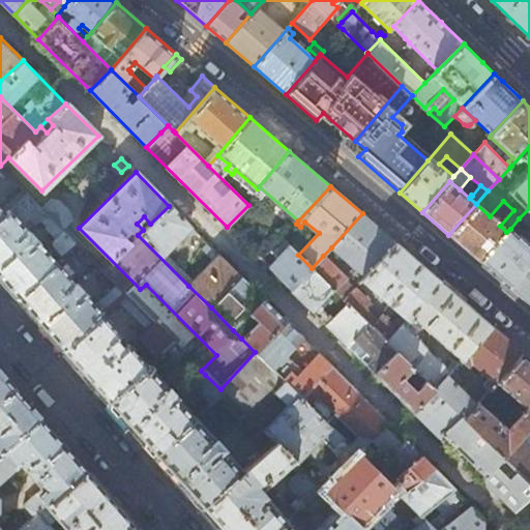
[(0,207),(0,217),(9,210),(26,196),(23,190),(1,209),(0,207)]
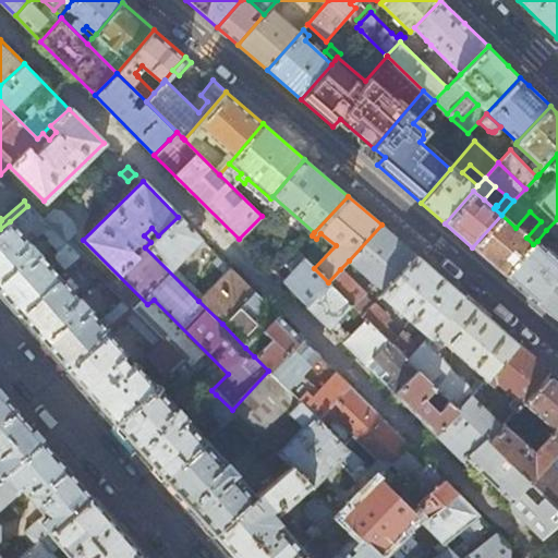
[(41,219),(27,206),(10,221),(20,233),(26,227),(33,233),(40,228),(44,231),(41,233),(57,251),(55,257),(65,269),(80,257),(64,241),(41,219)]
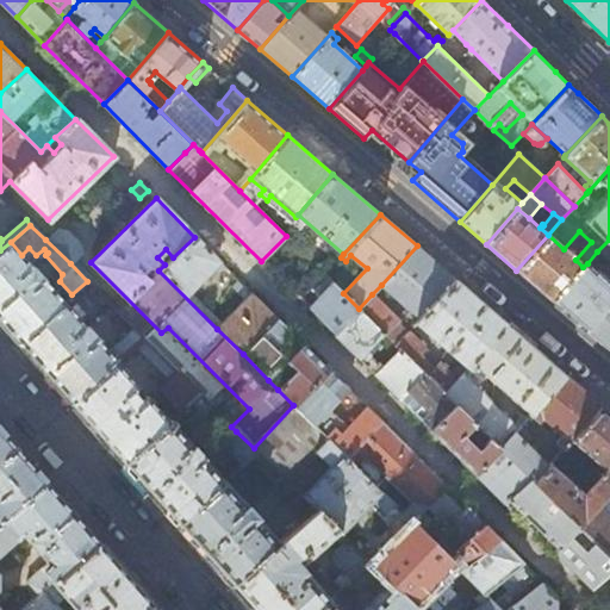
[(57,228),(45,240),(70,263),(82,251),(81,243),(76,238),(79,236),(73,231),(70,232),(68,230),(57,228)]
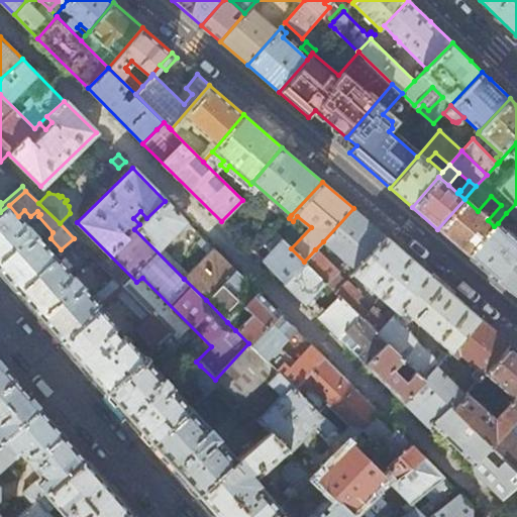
[(488,220),(478,211),(464,199),(437,229),(469,255),(494,226),(488,220)]
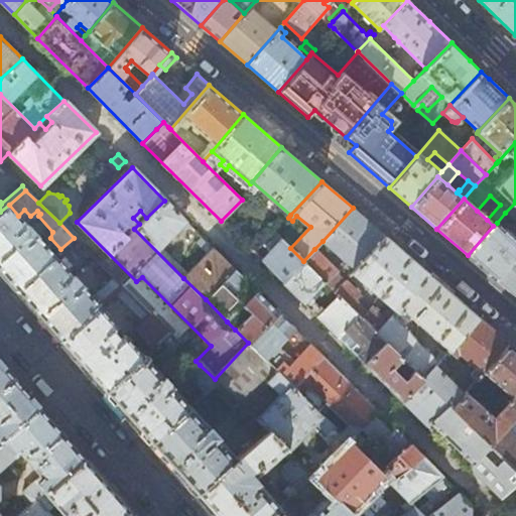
[(184,221),(164,201),(146,218),(139,224),(134,229),(183,278),(188,273),(160,245),(184,221)]
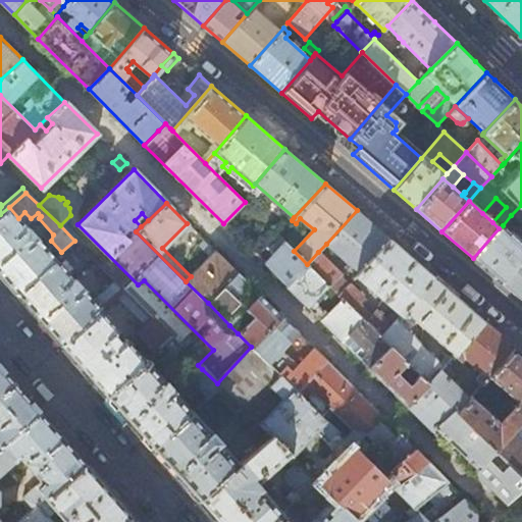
[(521,205),(511,215),(521,225),(521,229),(518,235),(521,239),(521,241),(519,245),(506,232),(508,229),(503,225),(499,228),(473,258),(501,281),(521,258),(521,205)]
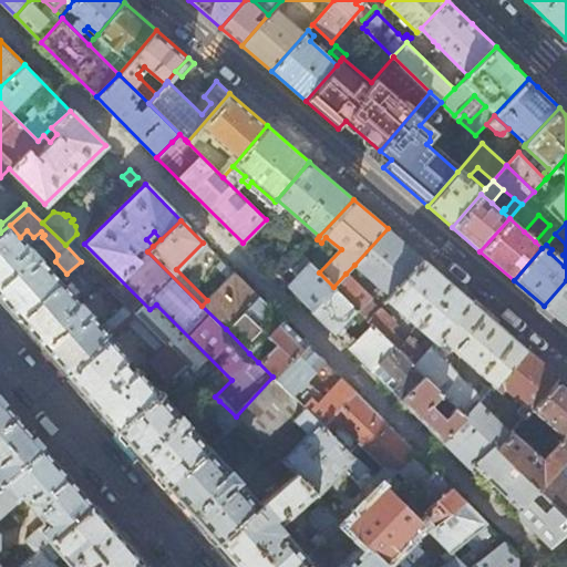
[(20,237),(10,225),(0,233),(0,298),(17,318),(59,280),(20,237)]
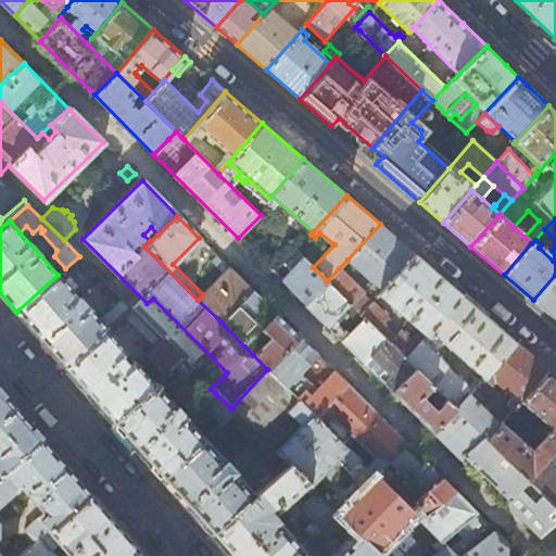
[(415,255),(380,224),(348,260),(377,286),(374,289),(379,293),(415,255)]
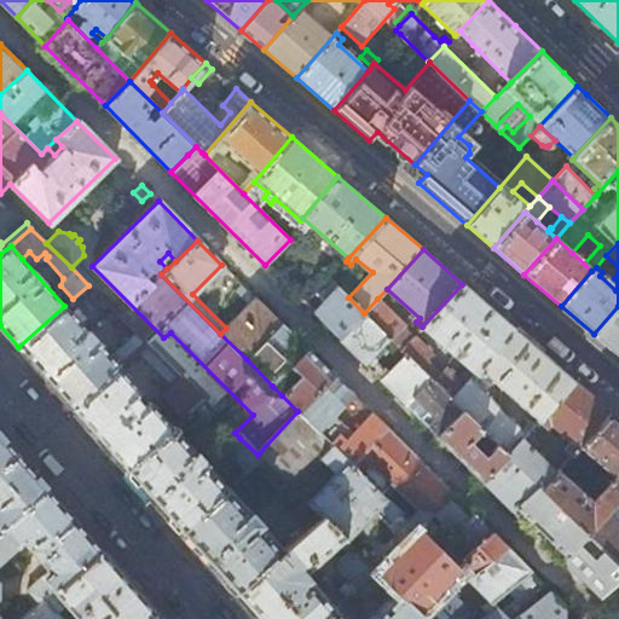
[(340,339),(364,313),(348,298),(329,278),(327,278),(322,284),(333,295),(314,313),(340,339)]
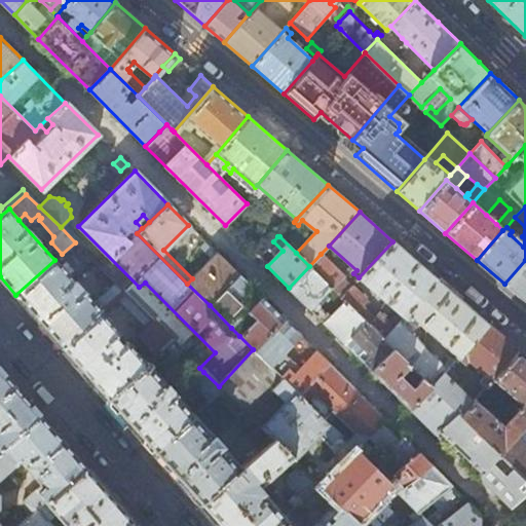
[(438,279),(392,241),(359,277),(359,278),(398,313),(393,317),(391,316),(386,322),(378,313),(374,317),(363,306),(367,302),(351,286),(341,297),(344,301),(366,323),(383,340),(400,323),(408,313),(438,279)]
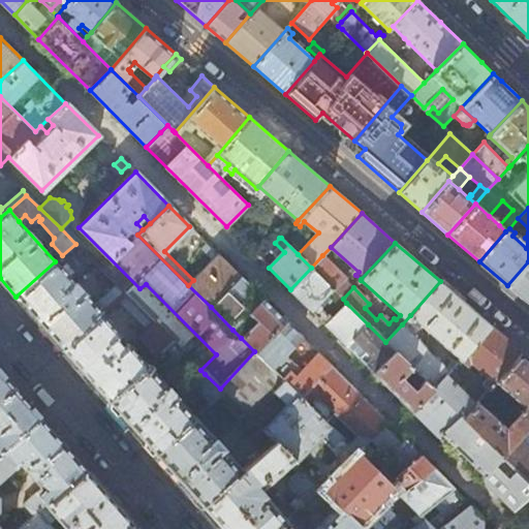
[(213,259),(193,280),(188,285),(211,307),(241,277),(213,249),(208,255),(213,259)]
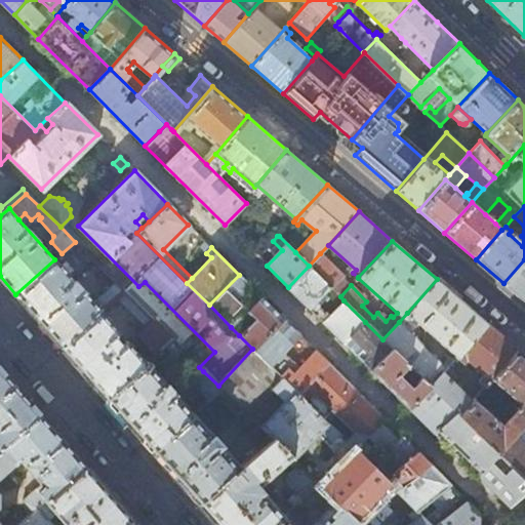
[(344,276),(320,253),(309,266),(327,284),(340,296),(351,285),(342,277),(344,276)]
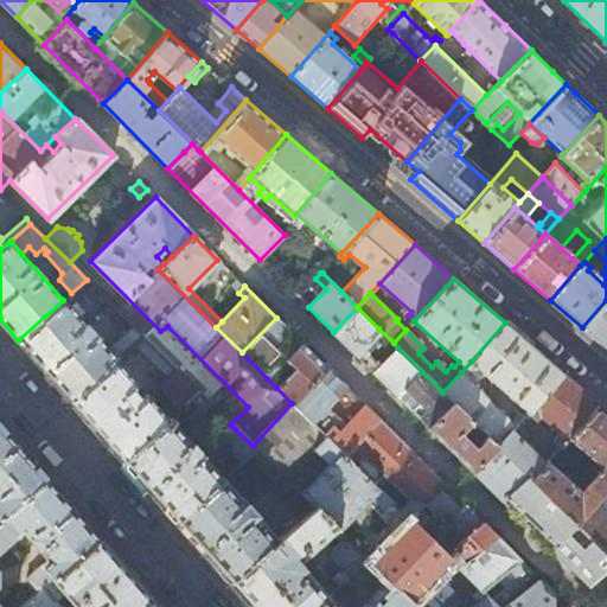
[(63,300),(18,340),(71,400),(115,362),(63,300)]
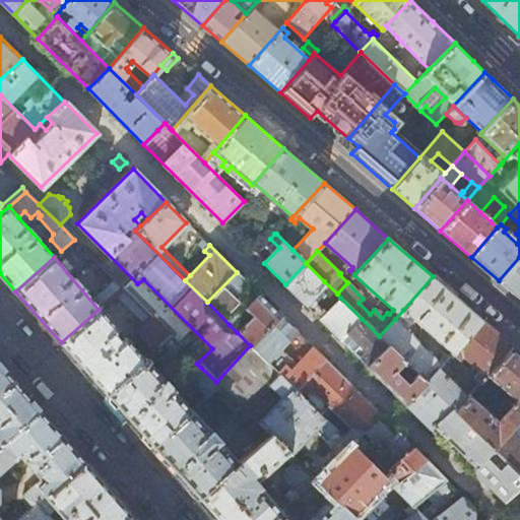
[(519,257),(499,280),(518,297),(519,294),(519,257)]
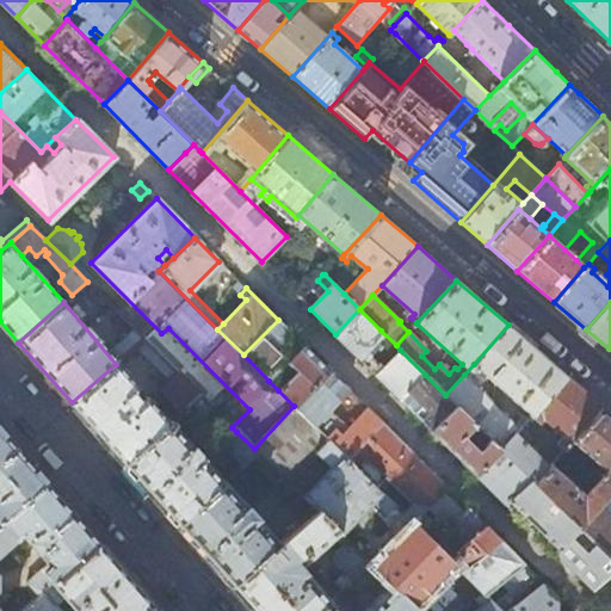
[(356,355),(381,331),(359,309),(335,334),(356,355)]
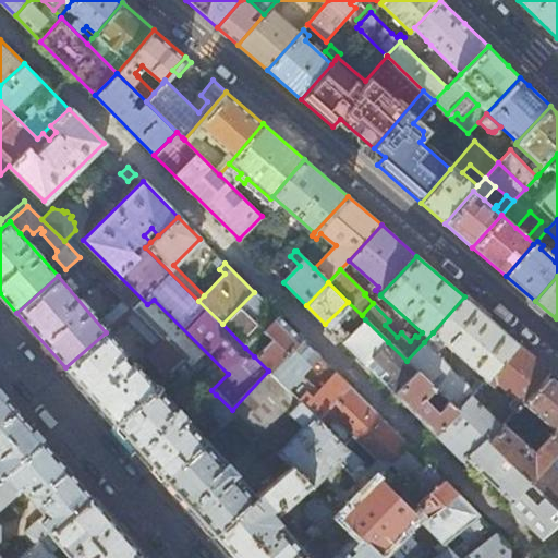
[(277,315),(254,292),(222,324),(245,348),(262,330),(277,315)]
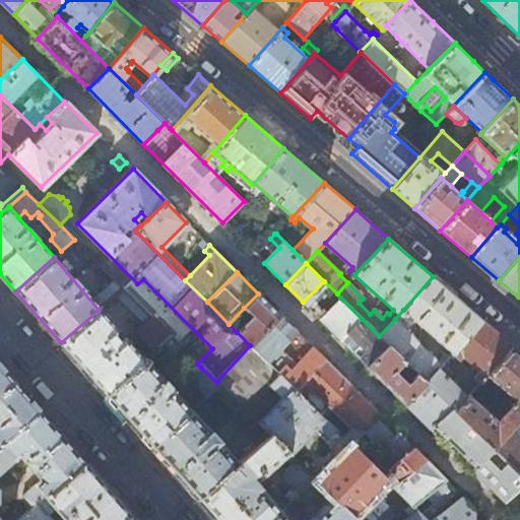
[(482,320),(433,276),(403,310),(439,341),(436,345),(440,349),(444,345),(452,352),(482,320)]
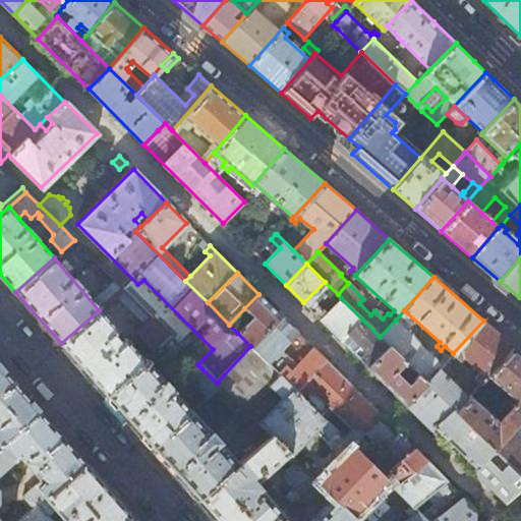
[(106,304),(116,296),(123,290),(114,280),(98,295),(106,304)]
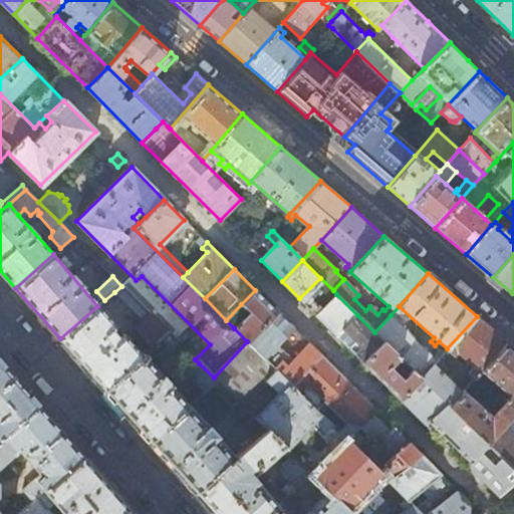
[(121,286),(114,292),(144,321),(135,331),(152,349),(160,342),(169,333),(121,286)]
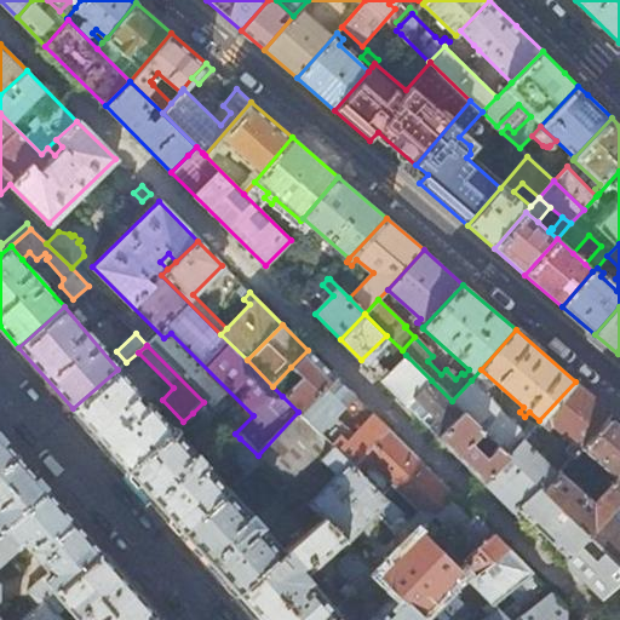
[(333,375),(308,350),(291,367),(300,377),(282,396),(298,412),(333,375)]
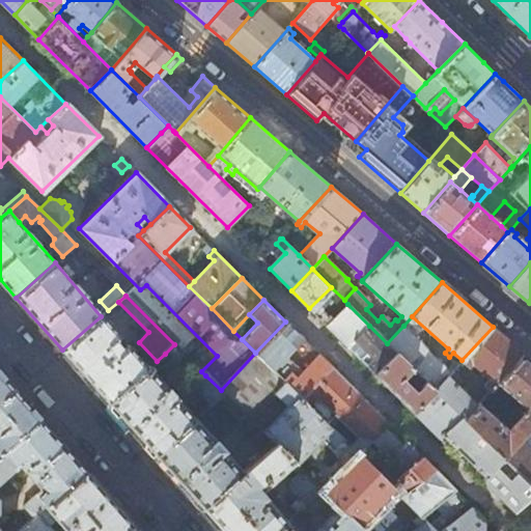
[(369,326),(347,304),(326,325),(350,347),(369,326)]
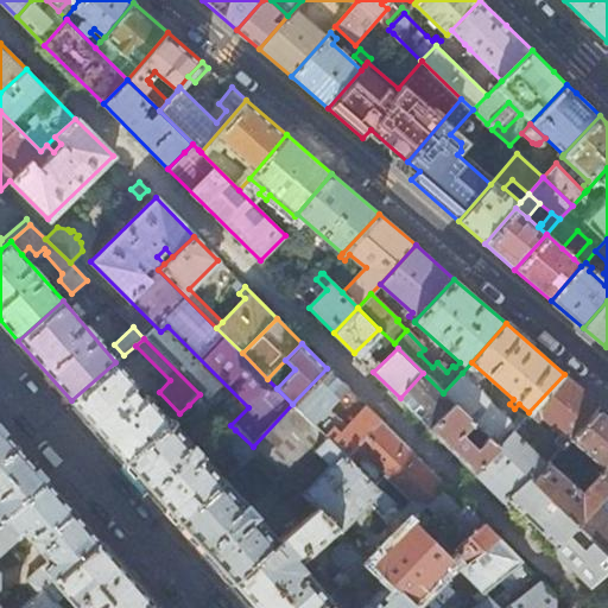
[(115,362),(71,400),(126,462),(169,423),(146,398),(145,399),(143,397),(138,400),(134,396),(139,392),(115,362)]
